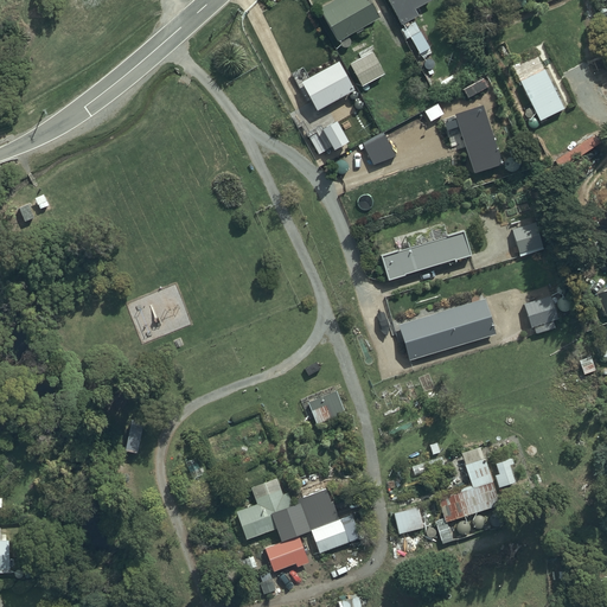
[(369,0),(325,0),(318,5),(337,37),(377,13),(369,0)]
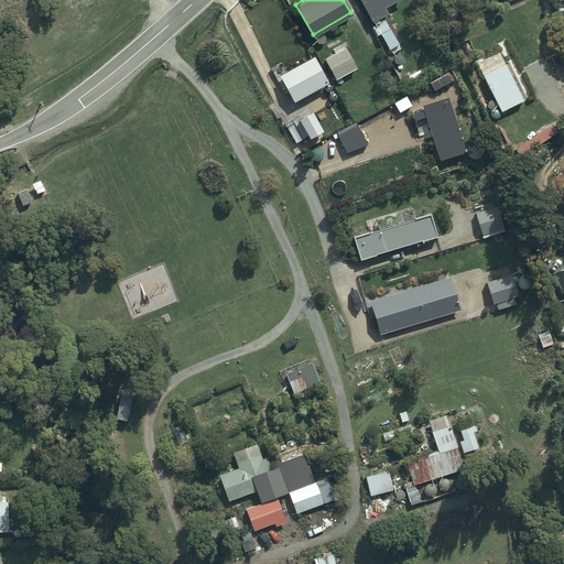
[(359,0),(372,23),(388,15),(384,9),(402,0),(359,0)]
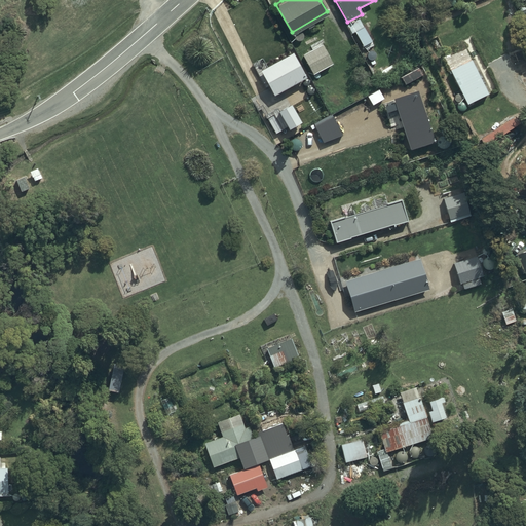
[(374,45),(359,20),(351,24),(364,47),(368,44),(370,48),(374,45)]
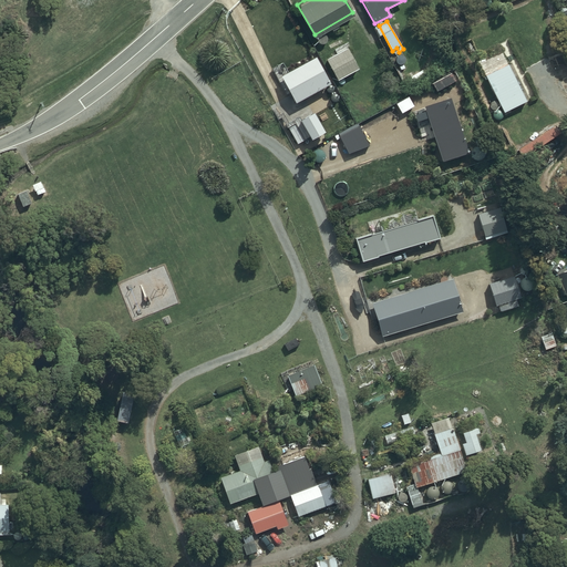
[(348,45),(326,57),(338,78),(359,65),(348,45)]
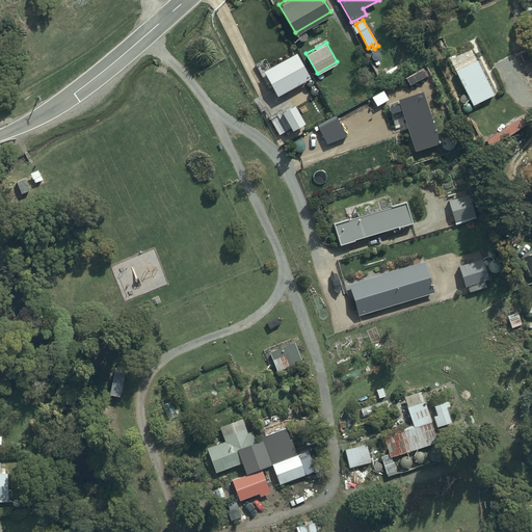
[(310,75),(295,50),(269,64),(264,55),(254,61),(260,72),(263,70),(276,94),(310,75)]
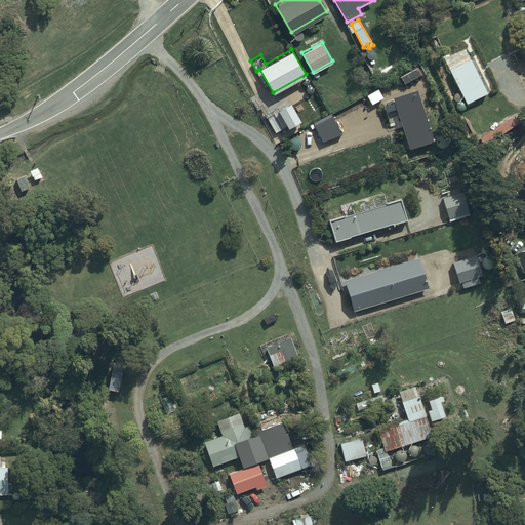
[(471,61),(450,71),(467,105),(487,94),(471,61)]
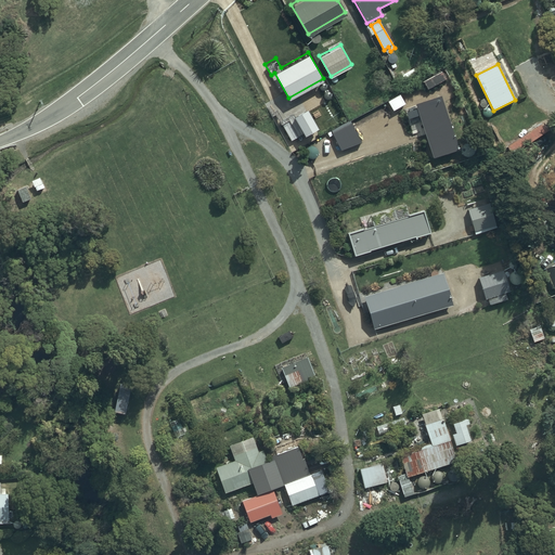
[(457,146),(438,92),(414,101),(416,105),(404,110),(409,121),(421,118),(434,154),(457,146)]
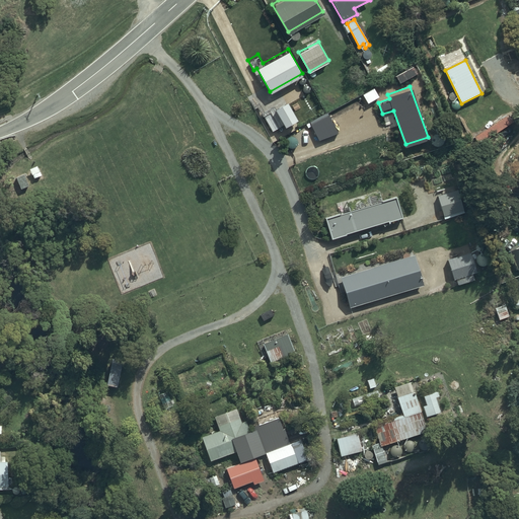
[(295,117),(285,99),(273,105),(273,103),(261,110),(270,128),(281,122),(282,124),(295,117)]
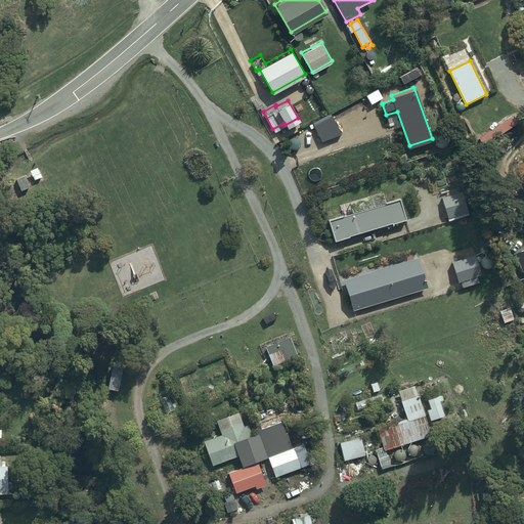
[(438,147),(439,148),(440,148),(441,148),(442,148),(443,148),(444,148),(445,148),(445,147),(446,147),(447,146),(447,145),(448,145),(448,144),(448,143),(448,142),(448,141),(448,140),(448,139),(447,138),(446,137),(445,136),(444,136),(443,136),(443,135),(442,135),(441,135),(440,136),(439,136),(438,136),(438,137),(437,137),(437,138),(436,138),(436,139),(436,140),(435,141),(435,142),(435,143),(436,144),(436,145),(437,146),(437,147),(438,147)]
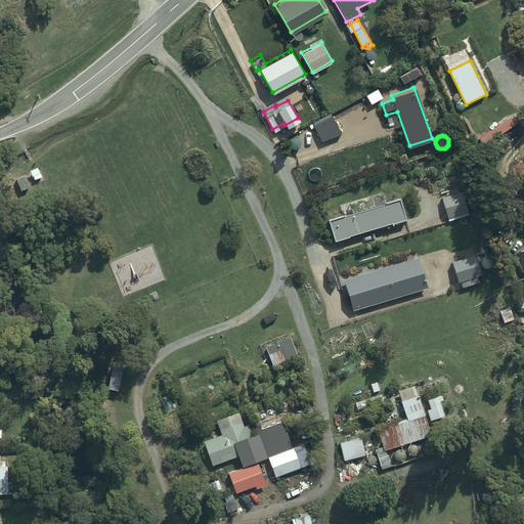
[(26,176),(16,180),(22,192),(31,189),(26,176)]
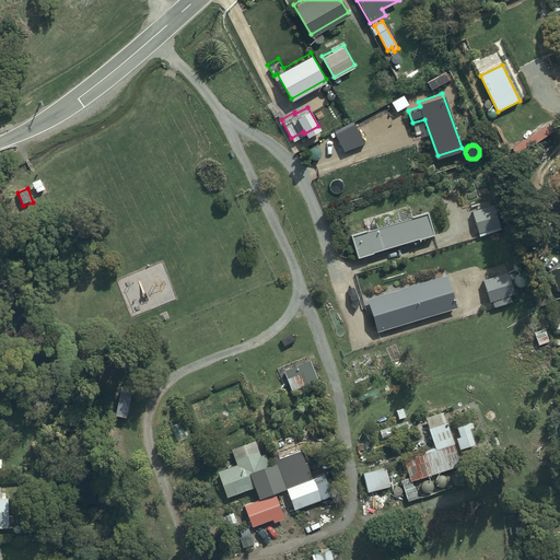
[(471,211),(479,237),(501,230),(493,205),(471,211)]
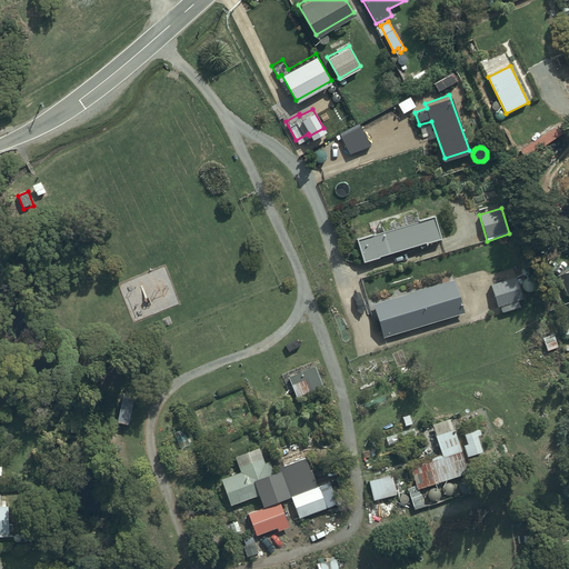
[(435,217),(357,240),(363,262),(380,258),(379,257),(426,243),(426,245),(441,240),(435,217)]
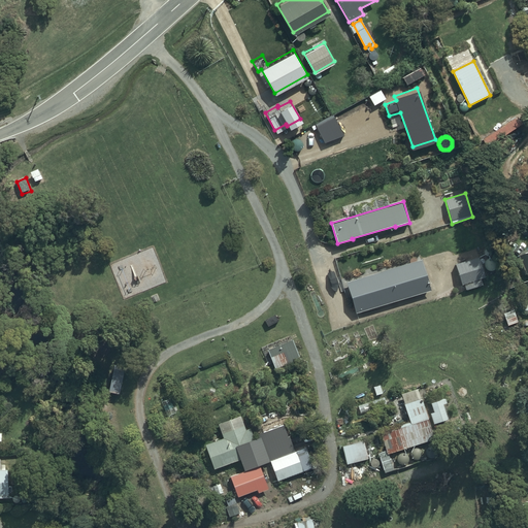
[(479,258),(456,264),(462,286),(485,278),(479,258)]
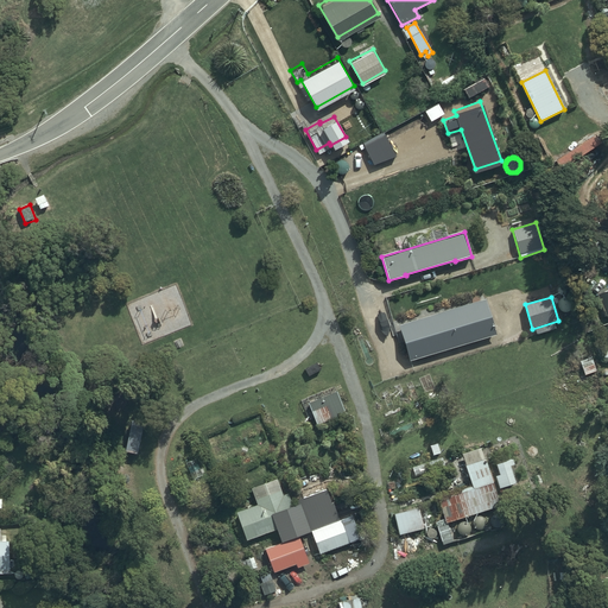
[(496,335),(485,299),(399,325),(410,361),(496,335)]
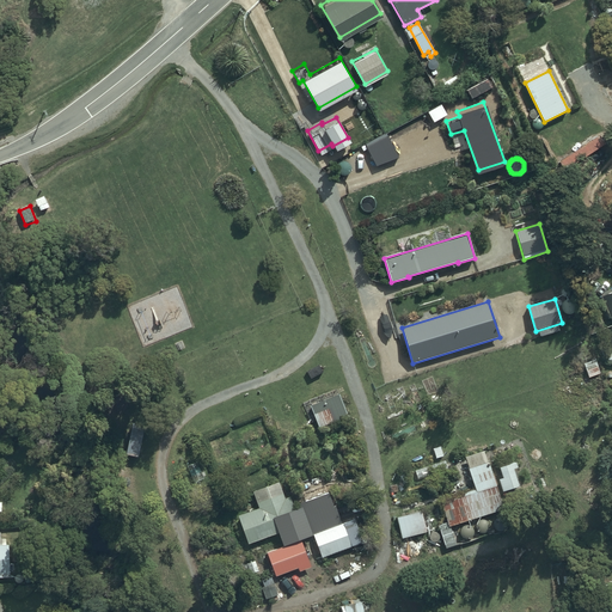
[(318,428),(347,416),(336,389),(308,399),(311,405),(310,405),(318,428)]
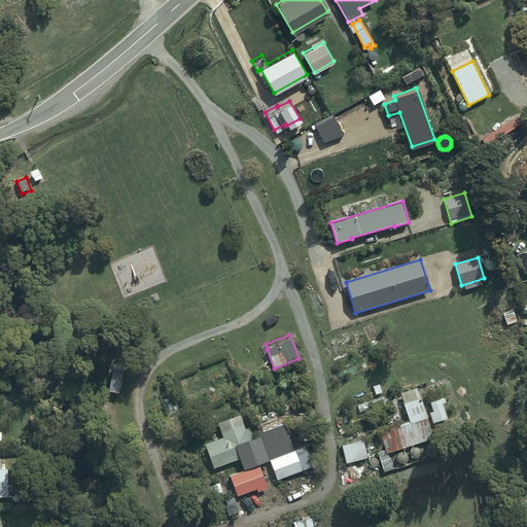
[(384,472),(394,469),(387,451),(432,436),(423,405),(421,405),(417,389),(400,393),(409,421),(380,431),(385,450),(378,453),(384,472)]
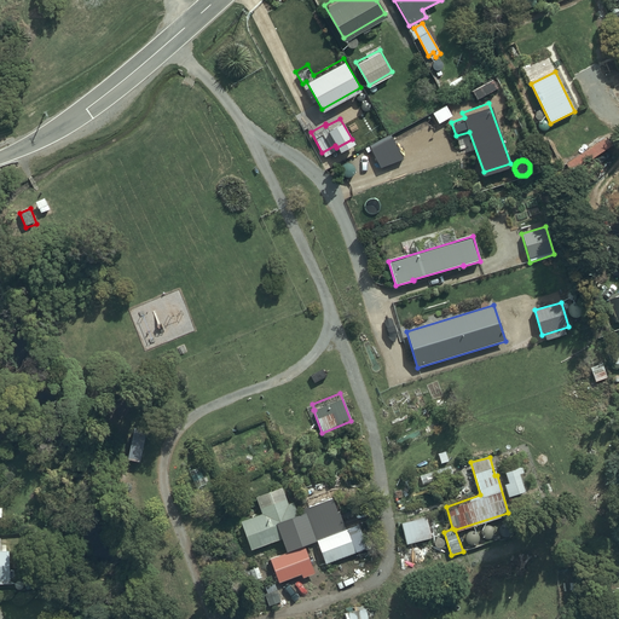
[(449,467),(420,476),(423,485),(452,475),(449,467)]
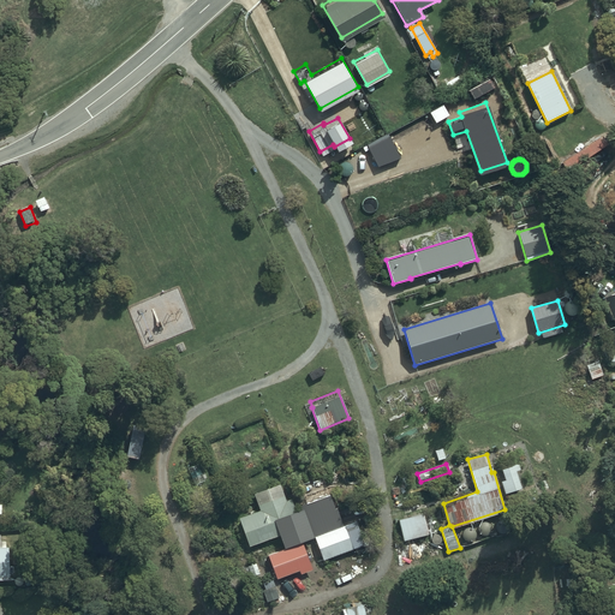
[(520,470),(519,464),(502,470),(506,481),(501,482),(506,494),(523,489),(517,471),(520,470)]
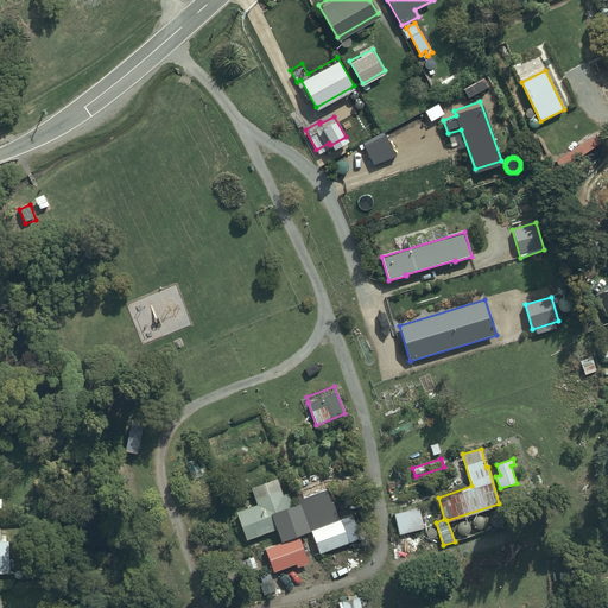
[(283,495),(277,479),(251,488),(257,505),(236,513),(247,540),(279,529),(284,540),(310,531),(301,506),(293,508),(287,493),(283,495)]
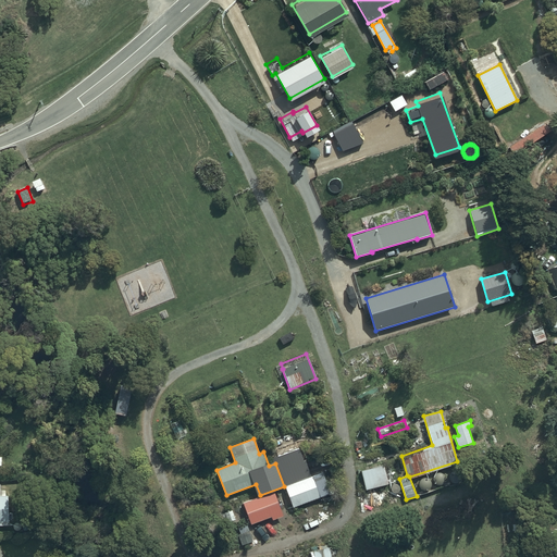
[(298,446),(273,456),(285,484),(309,474),(298,446)]
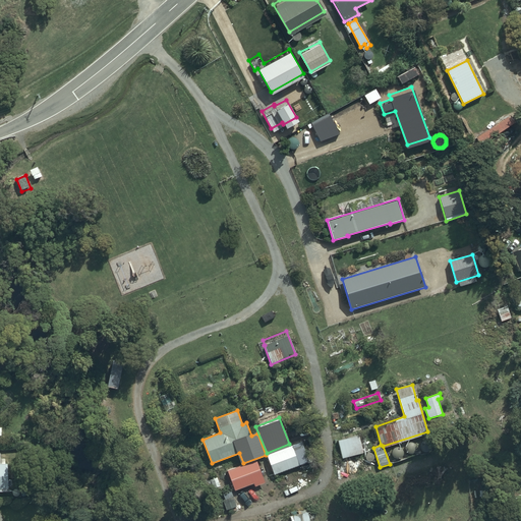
[(359,436),(338,441),(343,458),(363,453),(359,436)]
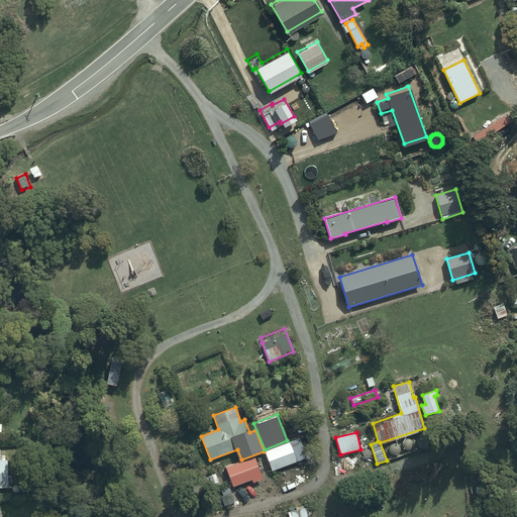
[(300,438),(265,451),(273,472),(307,458),(300,438)]
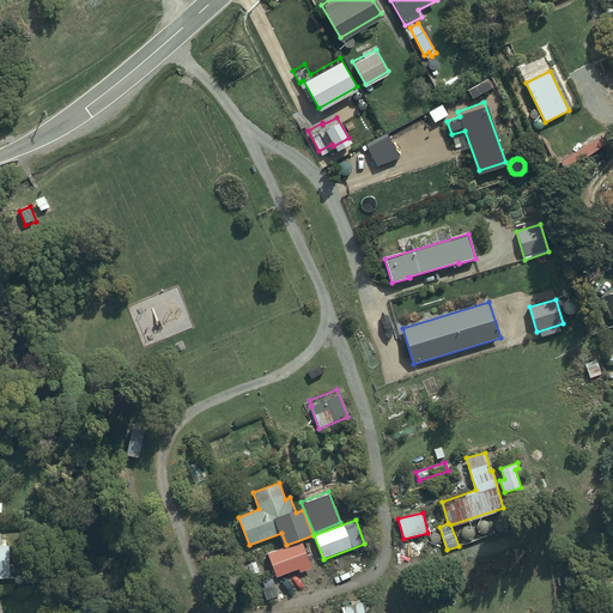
[(484,520),(483,520),(481,520),(480,520),(479,521),(478,521),(478,522),(477,523),(477,525),(475,526),(475,527),(475,528),(477,529),(477,530),(478,532),(478,533),(479,533),(480,534),(481,534),(483,534),(484,534),(485,534),(486,534),(487,533),(489,533),(489,532),(490,530),(490,529),(491,528),(491,527),(491,526),(490,525),(490,523),(490,522),(489,522),(489,521),(487,521),(486,521),(486,520),(485,520),(484,520)]
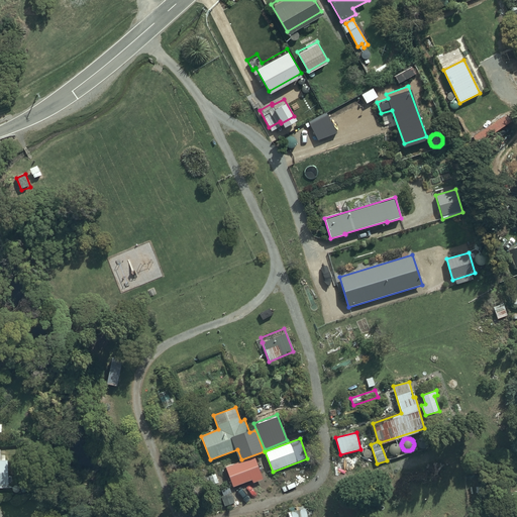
[(394,443),(393,443),(392,443),(391,444),(390,444),(390,445),(389,445),(389,446),(388,447),(388,448),(388,449),(388,450),(388,451),(389,452),(389,453),(390,454),(391,454),(391,455),(392,455),(393,455),(394,455),(394,456),(395,456),(395,455),(396,455),(397,455),(398,454),(399,454),(399,453),(400,452),(400,451),(401,450),(401,449),(401,448),(400,448),(400,447),(400,446),(399,445),(398,444),(397,444),(397,443),(396,443),(395,443),(394,443)]
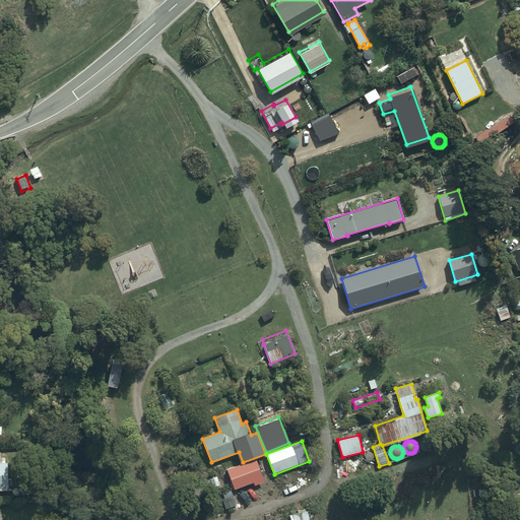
[(0,491),(8,491),(8,489),(9,489),(8,463),(6,463),(6,458),(0,458),(0,491)]
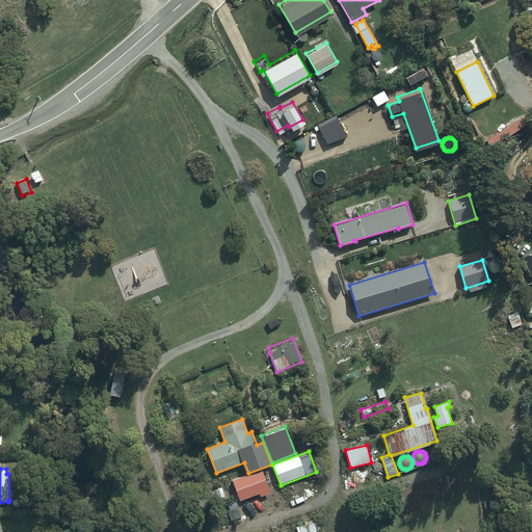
[(271,494),(262,470),(232,481),(240,501),(259,494),(261,498),(271,494)]
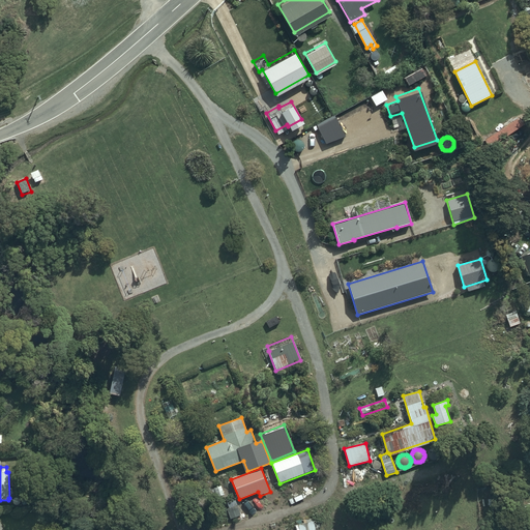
[(237,506),(235,500),(227,503),(229,508),(227,509),(231,519),(240,514),(237,506)]
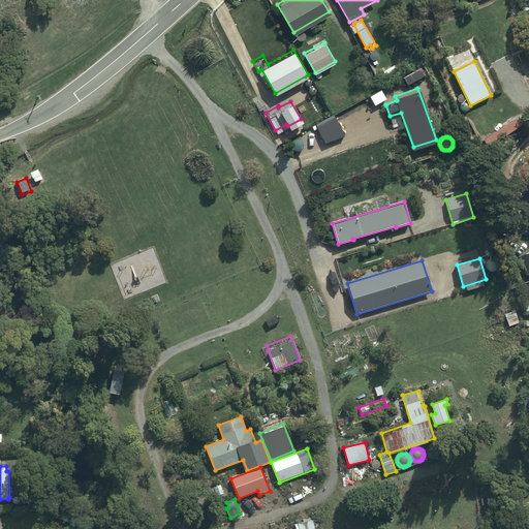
[(294,525),(296,528),(313,528),(314,528),(312,520),(294,525)]
